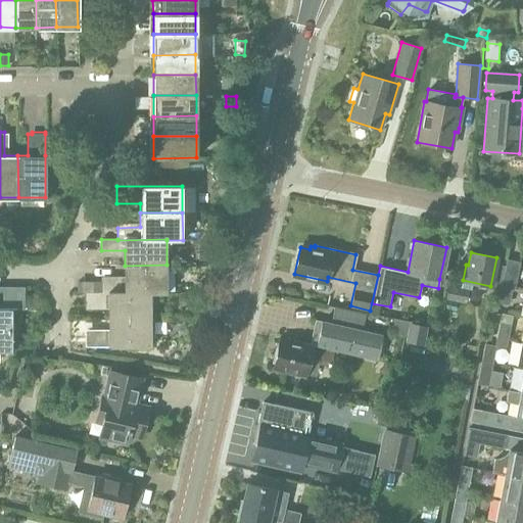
[(507,259),(501,288),(512,290),(514,290),(519,263),(507,259)]
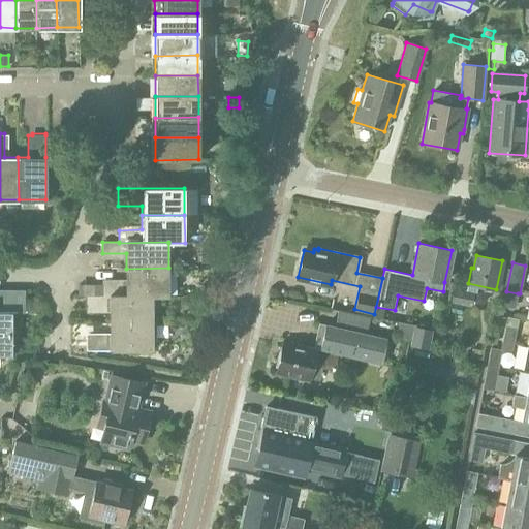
[(103,283),(103,296),(153,294),(153,296),(168,297),(168,268),(126,269),(126,283),(103,283)]
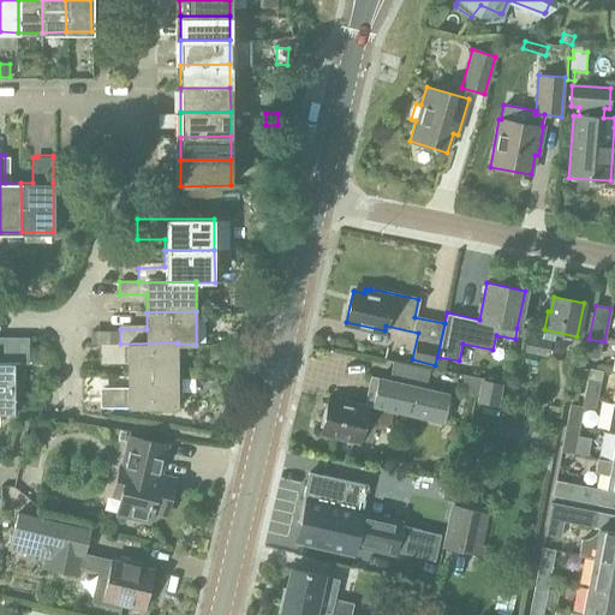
[(583,335),(589,336),(593,314),(586,312),(583,335)]
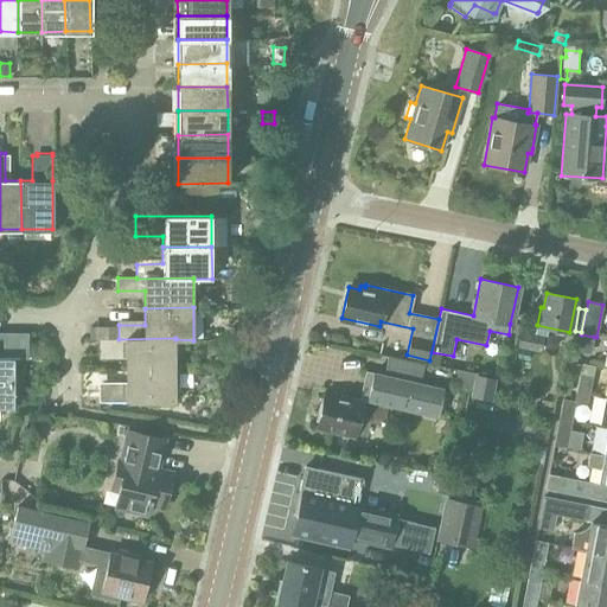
[(0,408),(13,408),(13,359),(12,359),(12,332),(0,331),(0,408)]
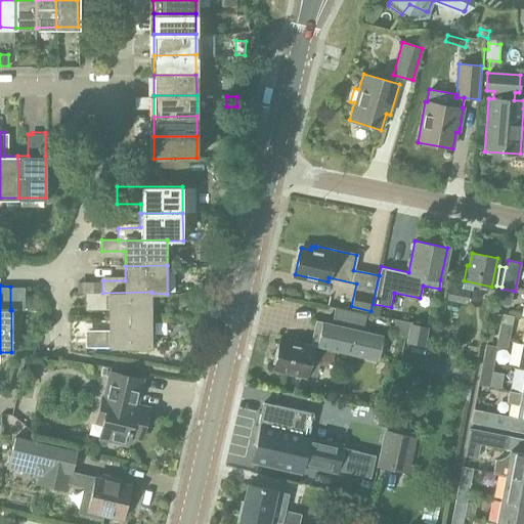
[(446,297),(467,302),(469,291),(448,287),(446,297)]
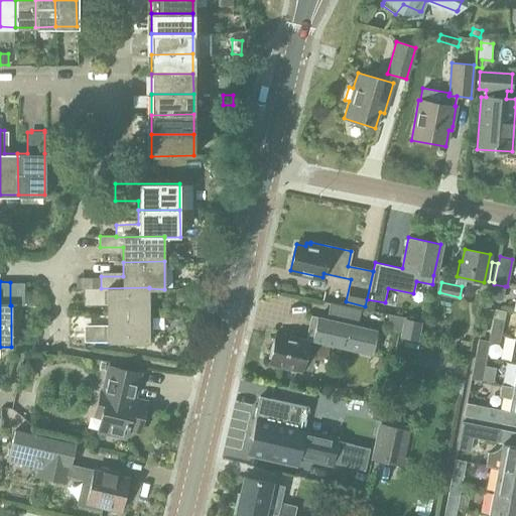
[(502,300),(505,286),(494,284),(491,298),(502,300)]
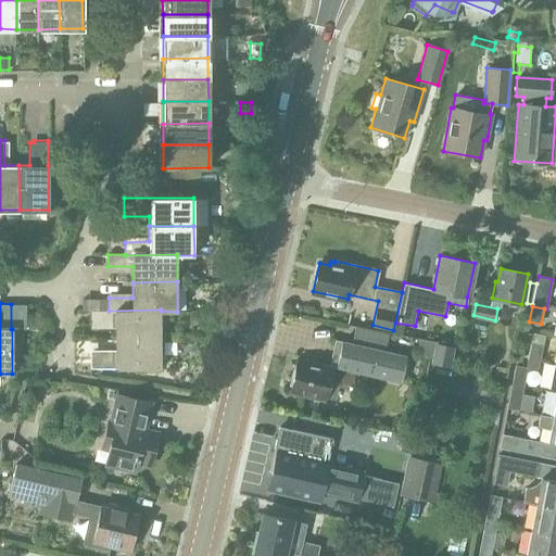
[(161,339),(161,311),(161,310),(109,311),(91,310),(91,324),(115,324),(115,339),(161,339)]
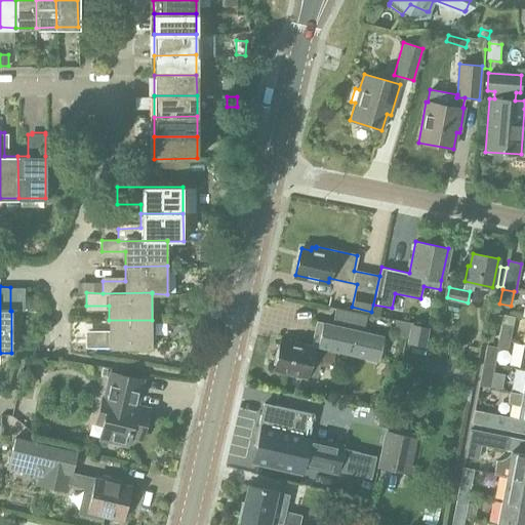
[(514,317),(503,315),(498,338),(509,340),(514,317)]
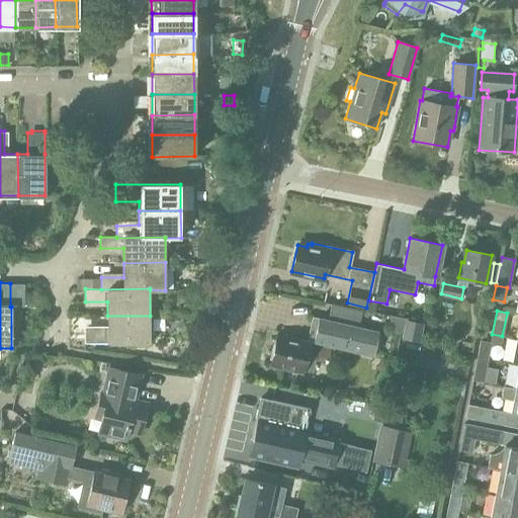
[(149,343),(150,316),(107,316),(108,330),(85,330),(85,342),(108,342),(106,344),(149,343)]
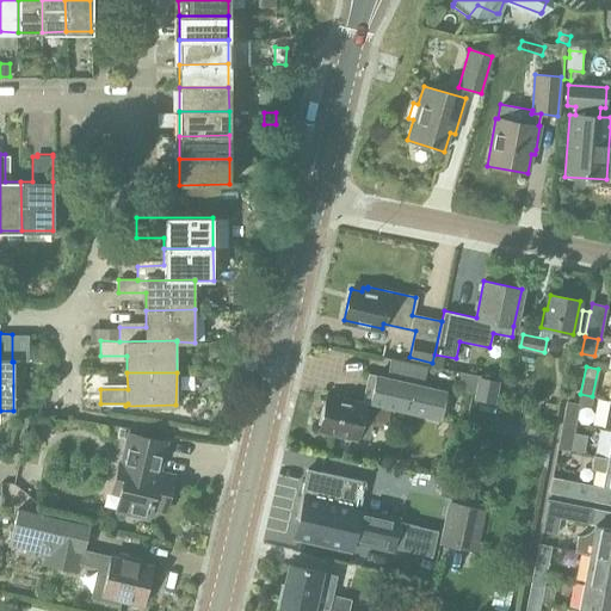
[(322,412),(319,424),(321,424),(320,429),(320,430),(357,439),(360,421),(386,427),(389,408),(439,420),(446,392),(376,375),(369,403),(362,401),(344,397),(343,401),(327,397),(323,412),(322,412)]
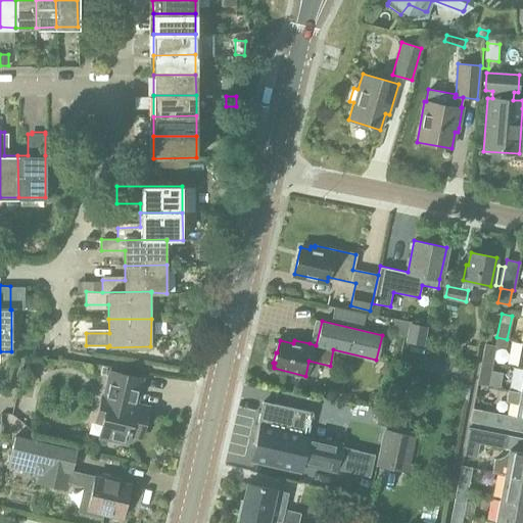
[(412,324),(409,340),(422,343),(425,327),(412,324)]
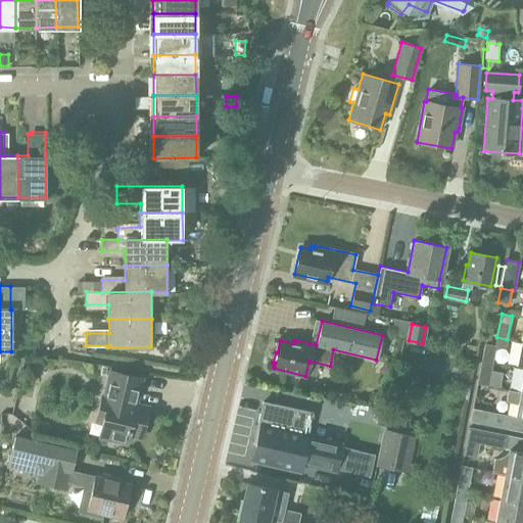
[(504,354),(507,339),(496,337),(494,345),(484,344),(481,360),(492,362),(494,352),(504,354)]
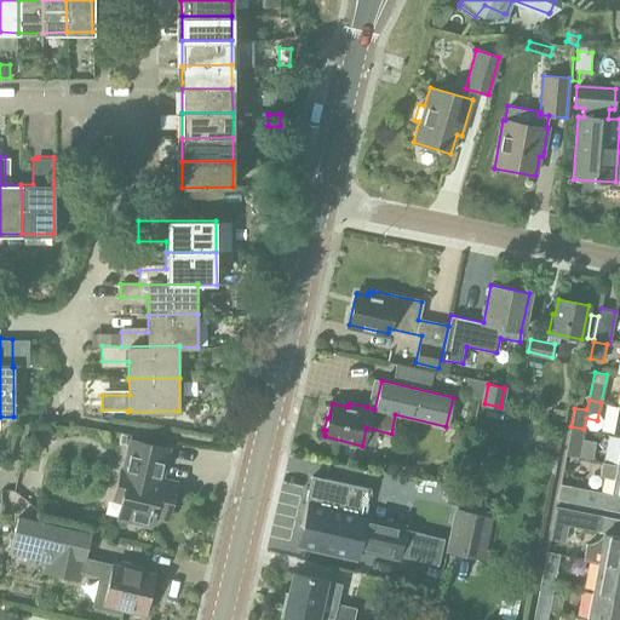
[(578,458),(584,429),(570,426),(566,454),(578,458)]
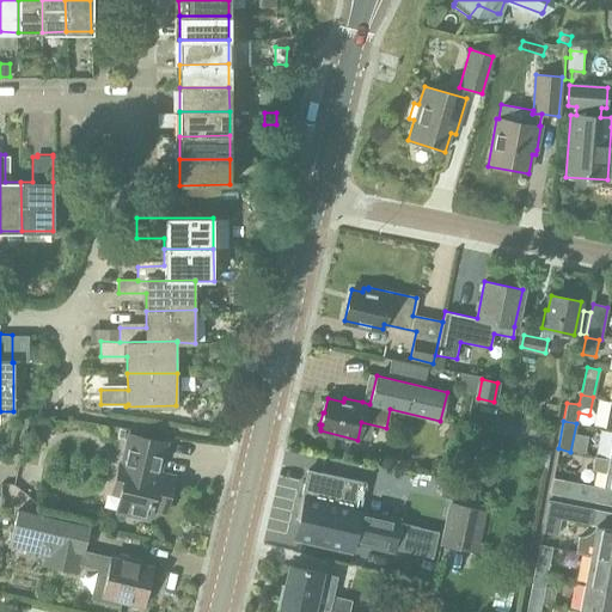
[(453,441),(461,432),(452,423),(446,430),(446,435),(453,441)]
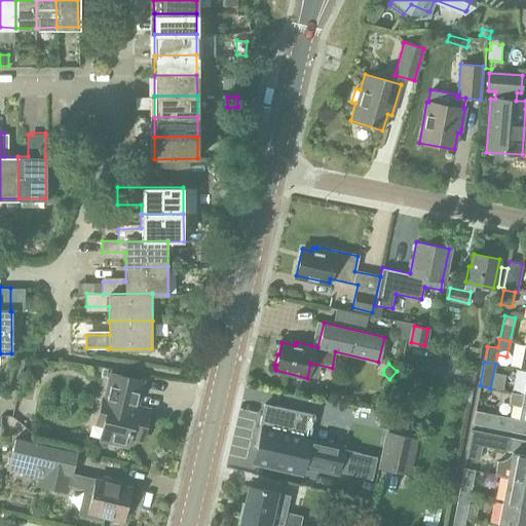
[(142,440),(148,416),(138,413),(140,406),(138,405),(143,380),(111,372),(105,398),(104,398),(100,415),(106,416),(100,439),(127,446),(129,437),(142,440)]
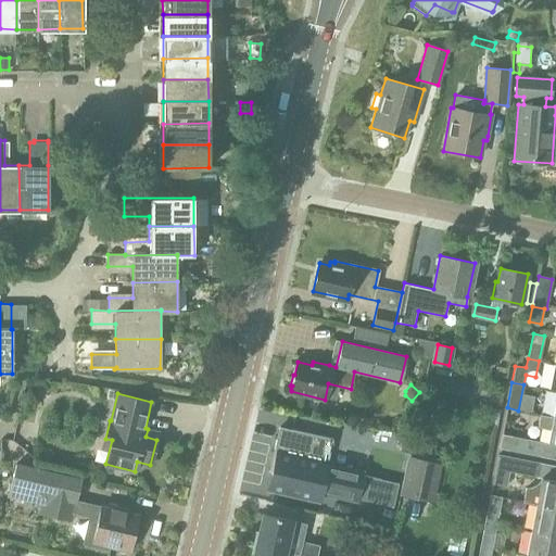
[(555,417),(553,417),(540,415),(538,427),(551,429),(547,444),(555,445),(555,417)]
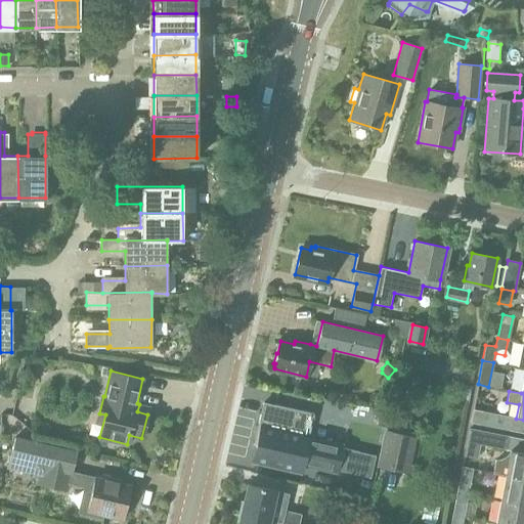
[(253,442),(253,444),(256,445),(253,460),(300,471),(302,463),(370,478),(376,455),(307,440),(313,413),(274,405),(263,402),(254,443),(253,442)]
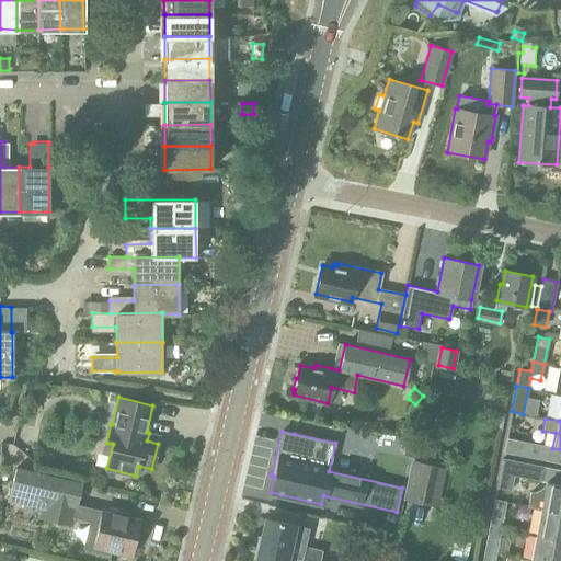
[(408,438),(403,456),(413,458),(418,441),(408,438)]
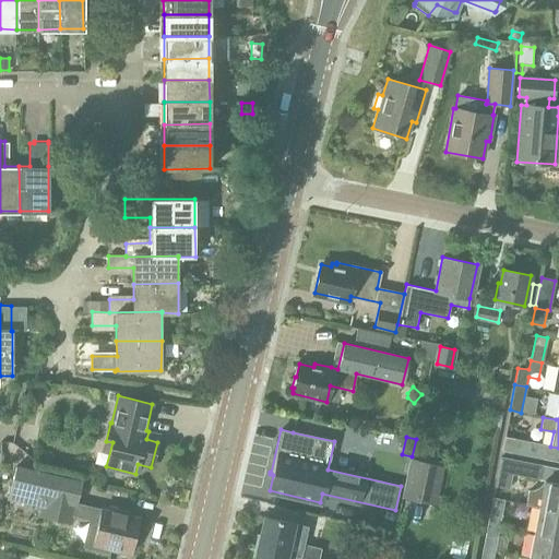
[(544,459),(546,445),(504,437),(501,451),(544,459)]
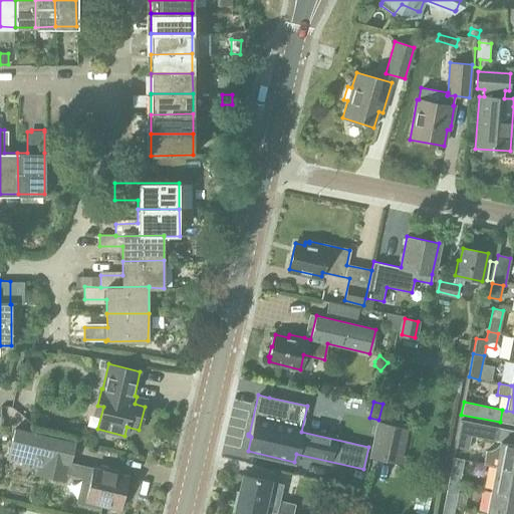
[(496,441),(499,428),(461,421),(456,442),(469,445),(471,436),(496,441)]
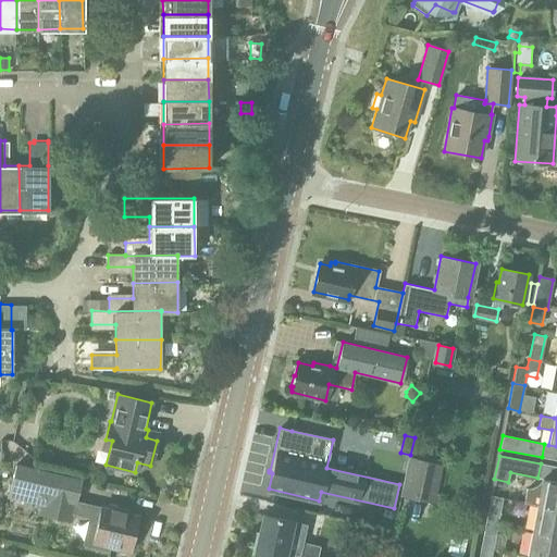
[(412,460),(405,495),(431,500),(438,467),(412,460)]
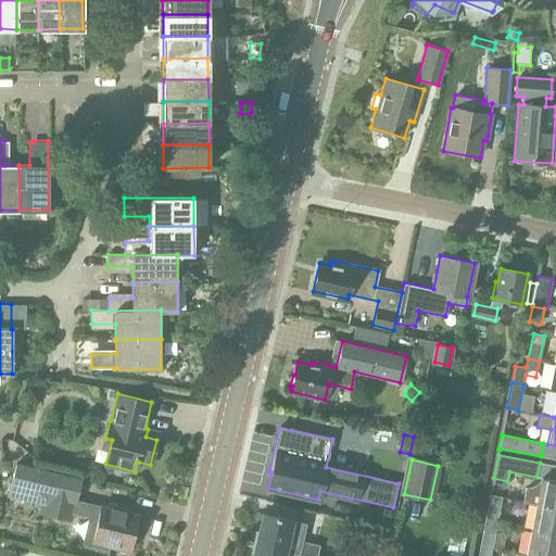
[(33,468),(15,465),(8,496),(41,504),(38,514),(71,521),(73,513),(89,517),(83,544),(108,551),(109,545),(129,551),(130,550),(130,547),(134,546),(136,538),(134,534),(138,516),(128,514),(128,509),(127,509),(109,504),(108,508),(106,508),(76,501),(81,479),(80,479),(80,480),(33,468)]
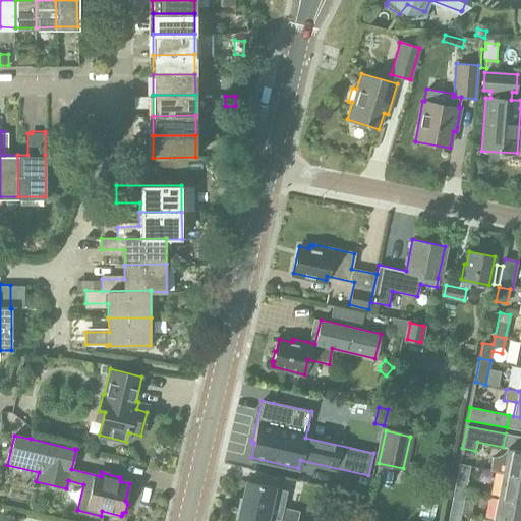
[(489,471),(503,473),(503,472),(520,475),(520,450),(508,448),(507,450),(501,455),(497,457),(493,457),(489,471)]
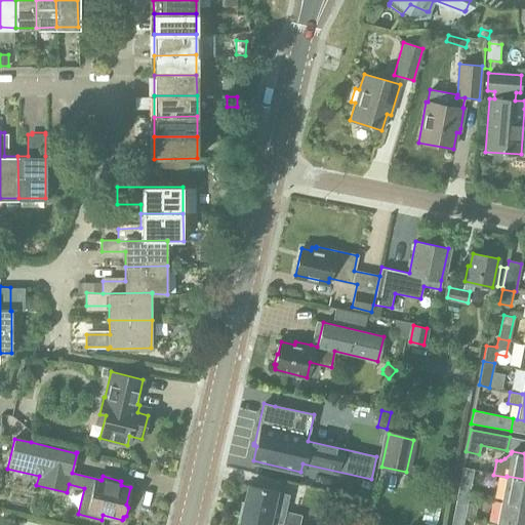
[(462,468),(460,482),(470,484),(473,470),(462,468)]
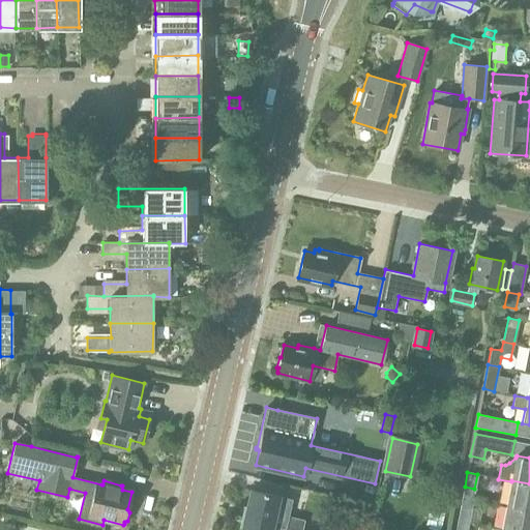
[(436,493),(452,496),(455,479),(440,475),(436,493)]
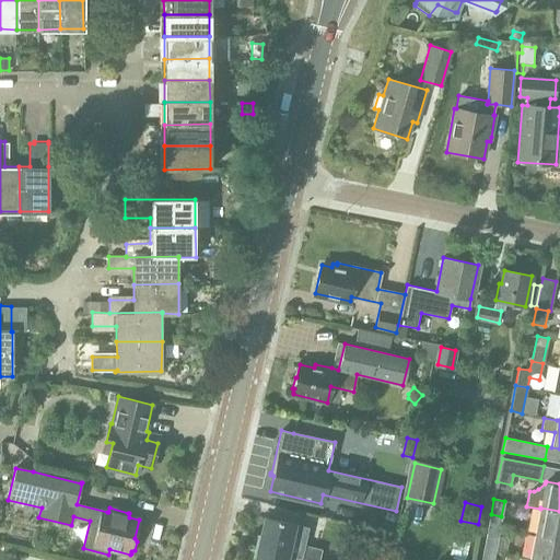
[(559,538),(559,511),(540,508),(540,509),(535,534),(559,538)]
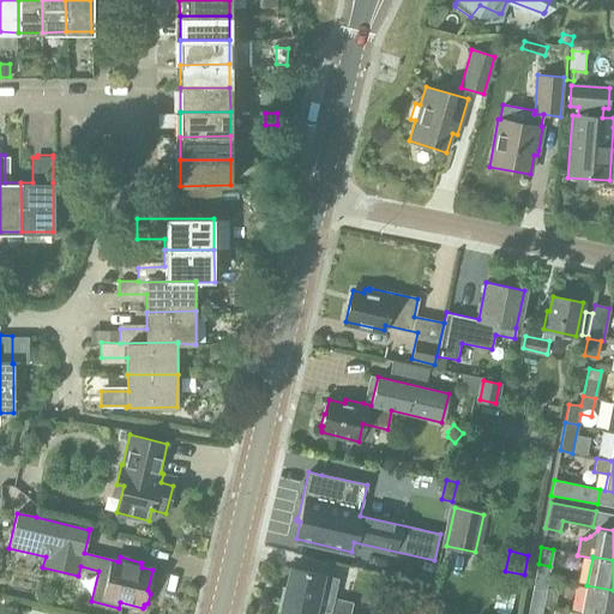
[(292,567),(284,600),(348,613),(350,613),(354,601),(333,596),(337,578),(292,567)]
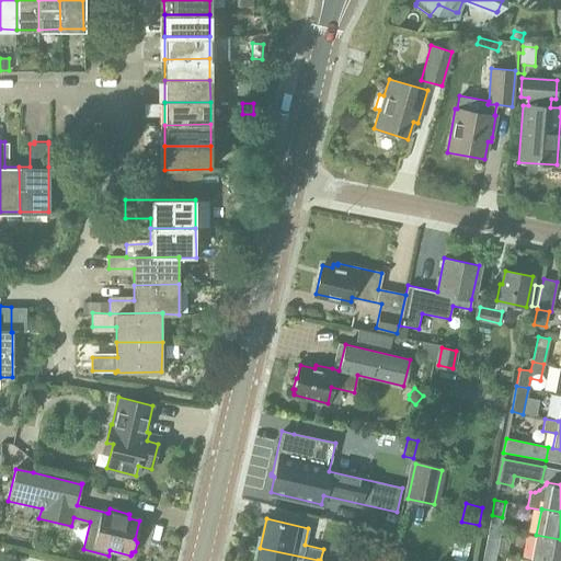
[(488,535),(484,551),(495,553),(499,538),(488,535)]
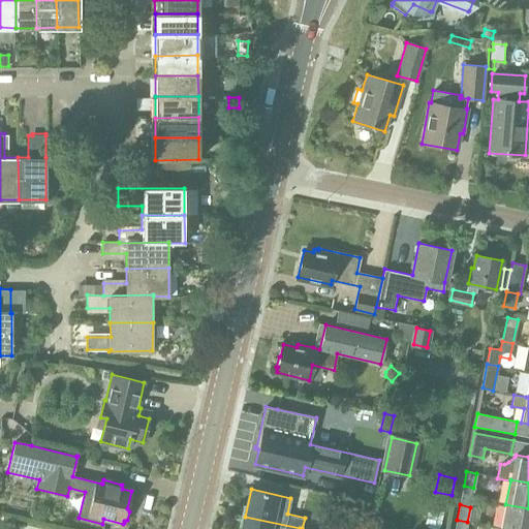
[(501,528),(528,528),(528,508),(505,504),(500,528),(501,528)]
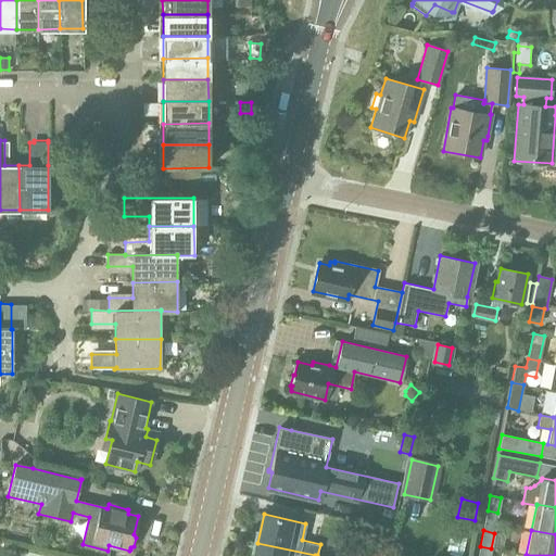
[(315,555),(257,543),(253,555),(315,555)]
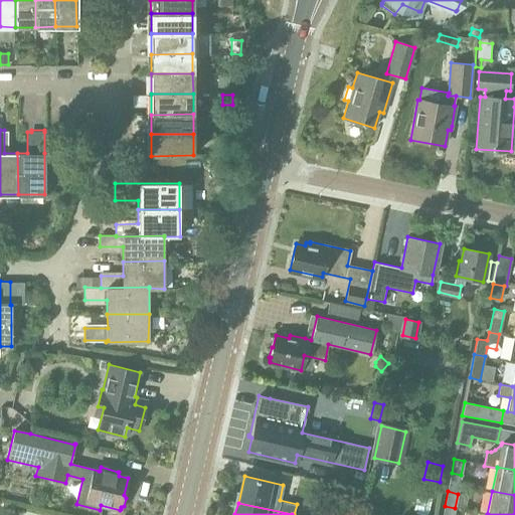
[(453,514),(455,508),(445,506),(443,514),(453,514)]
